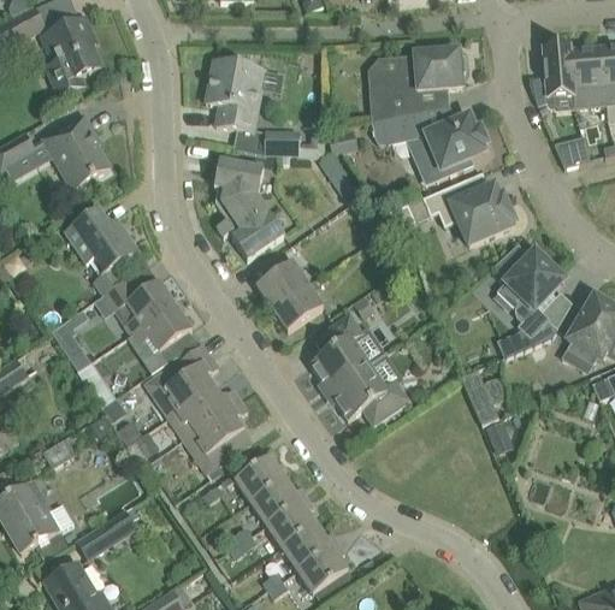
[(305,11),(323,5),(320,0),(302,0),(305,11)]
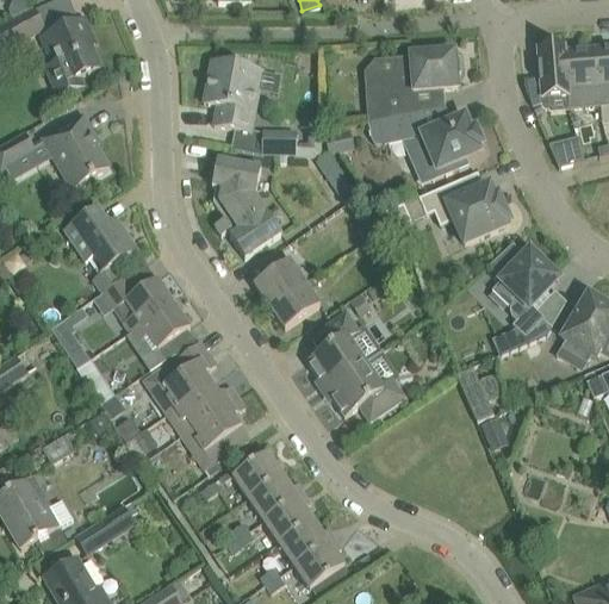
[(0,49),(43,27),(32,8),(0,25),(0,49)]
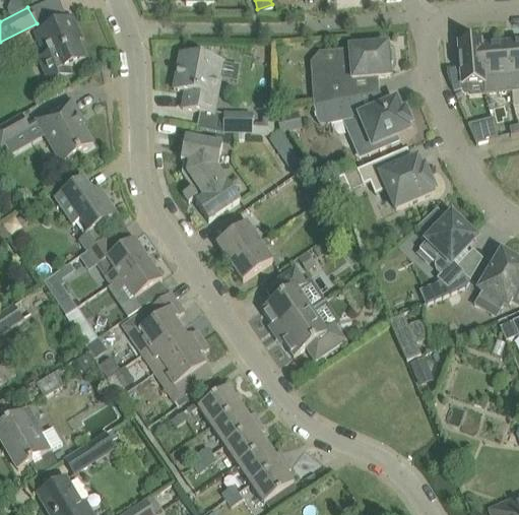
[(74,33),(77,30),(71,15),(53,23),(36,30),(45,53),(38,56),(49,80),(74,69),(71,62),(84,56),(74,33)]
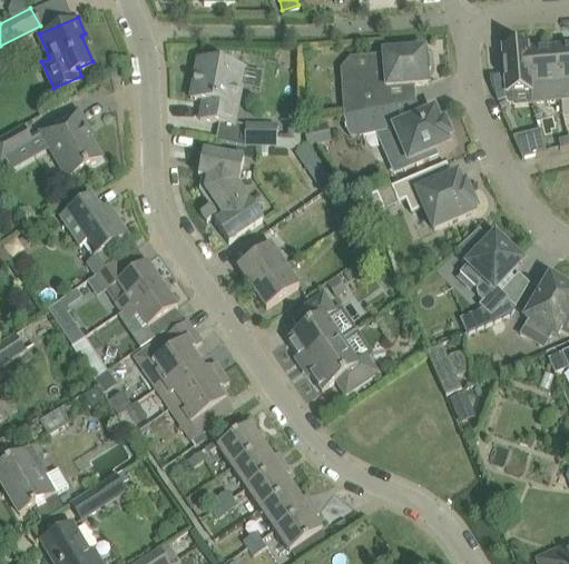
[(558,98),(568,96),(568,40),(553,42),(558,98)]
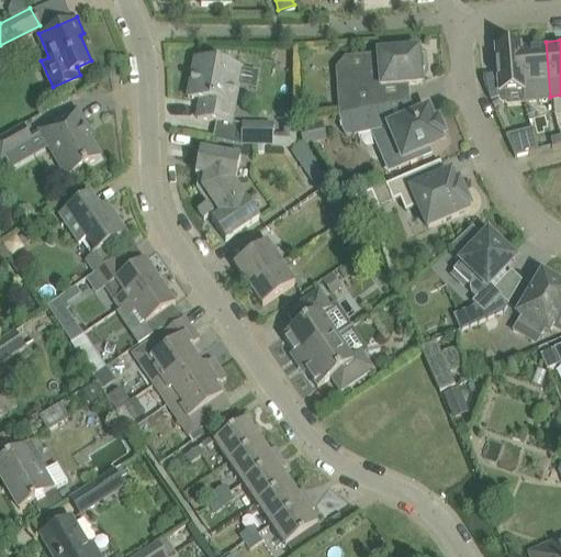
[(418,45),(413,45),(412,41),(397,42),(399,46),(378,48),(378,49),(360,51),(362,67),(350,68),(351,84),(336,85),(338,107),(338,111),(383,101),(381,82),(421,79),(419,65),(424,64),(423,49),(418,51),(418,45)]
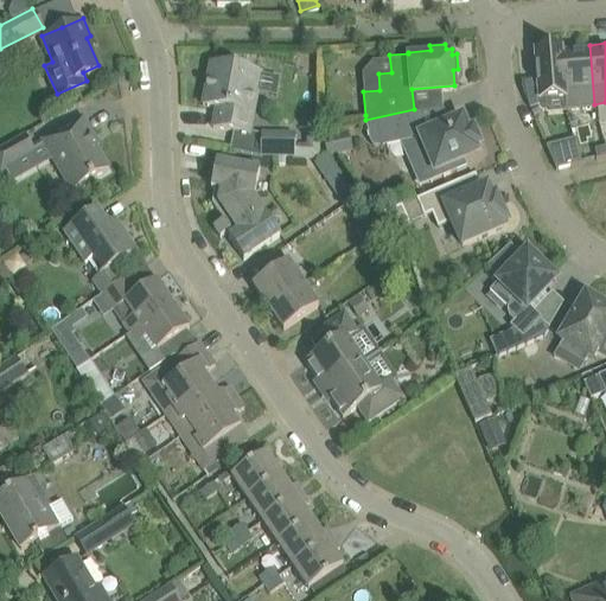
[(565,93),(561,48),(561,44),(534,46),(537,95),(565,93)]
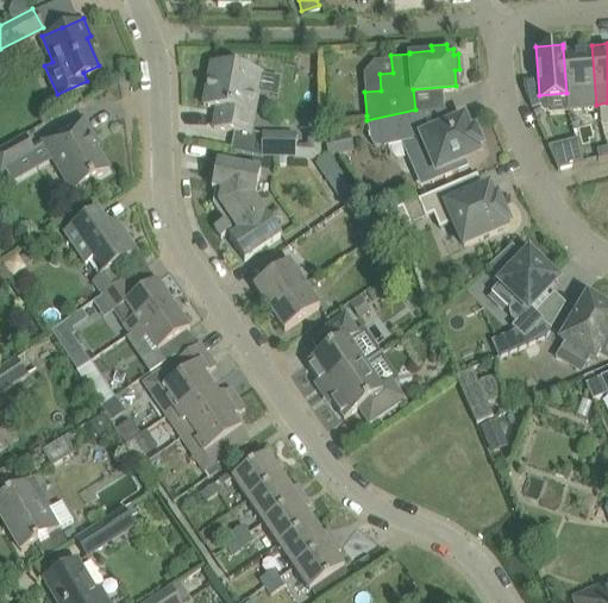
[(566,107),(596,105),(591,45),(563,48),(566,93),(566,107)]
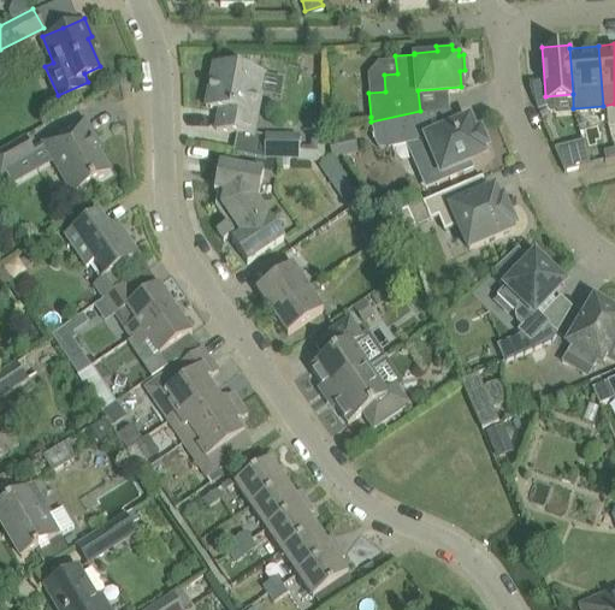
[(253,132),(260,94),(264,70),(213,60),(205,102),(219,105),(216,125),(253,132)]
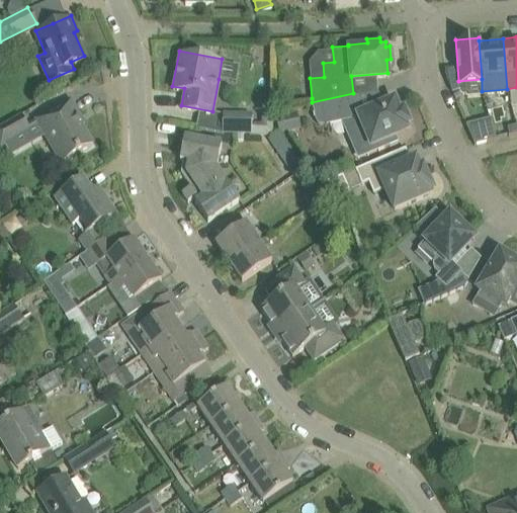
[(362,110),(360,105),(357,93),(353,93),(312,102),(314,115),(315,116),(316,118),(316,119),(318,120),(320,121),(322,121),(324,121),(349,116),(353,134),(354,138),(356,140),(359,142),(363,143),(367,143),(370,143),(381,138),(385,140),(394,137),(395,132),(407,127),(404,121),(408,120),(403,107),(399,109),(394,97),(362,110)]
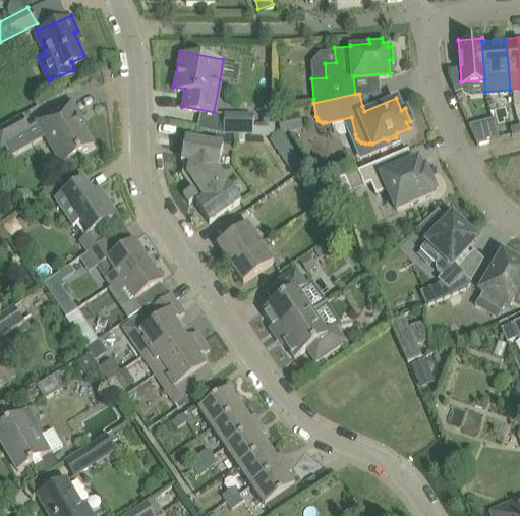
[(61,160),(73,153),(92,142),(75,114),(78,113),(70,98),(37,118),(61,160)]
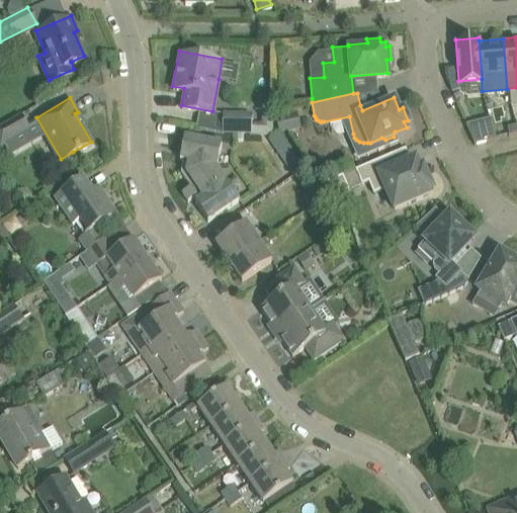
[(271,121),(271,104),(261,104),(261,120),(271,121)]
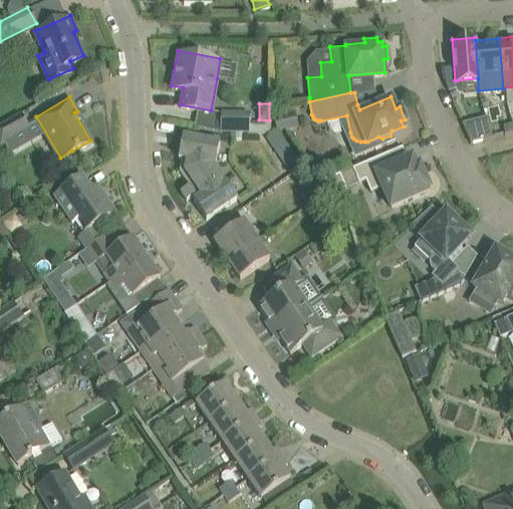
[(294,105),(274,109),(278,128),(298,122),(294,105)]
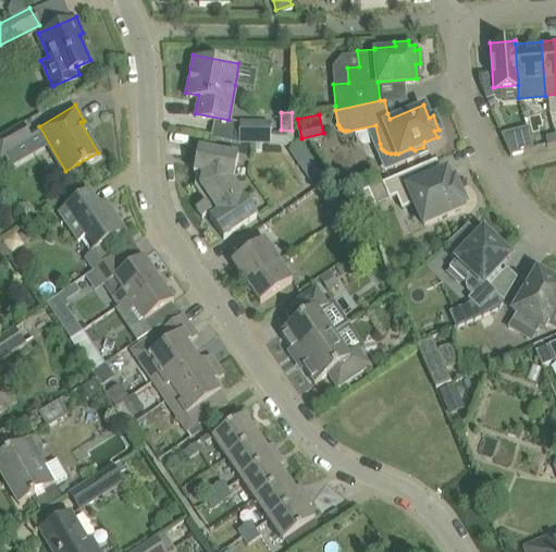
[(241,138),(268,139),(268,120),(241,119),(241,138)]
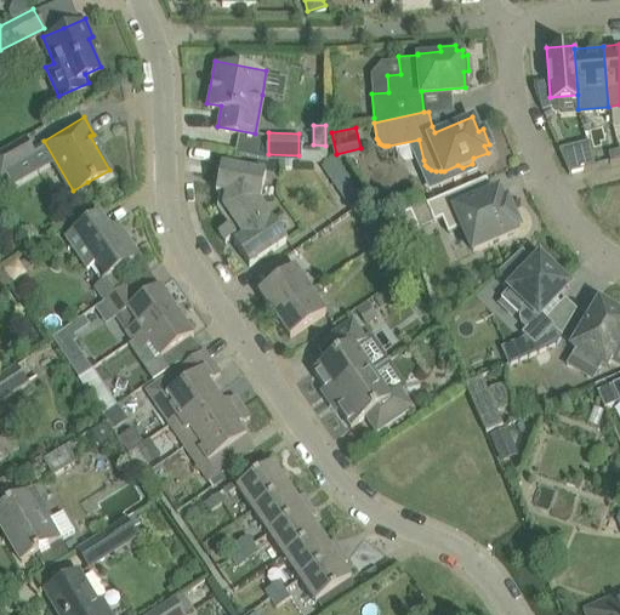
[(0,171),(34,153),(24,135),(0,147),(0,171)]
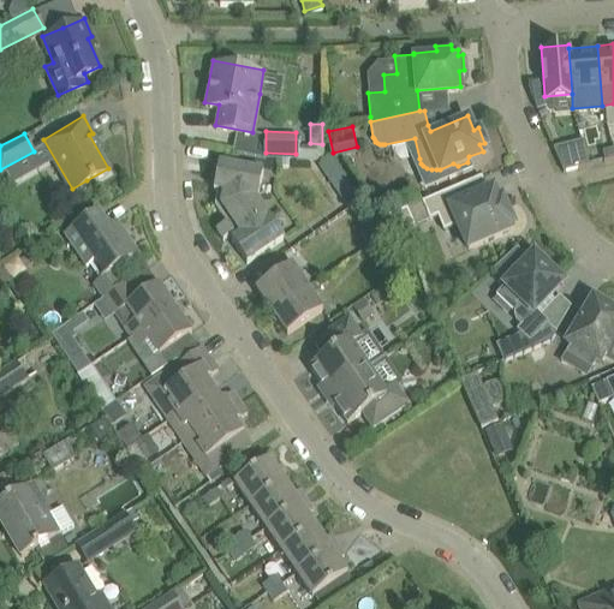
[(590,161),(590,160),(589,160),(583,136),(571,138),(577,163),(590,161)]
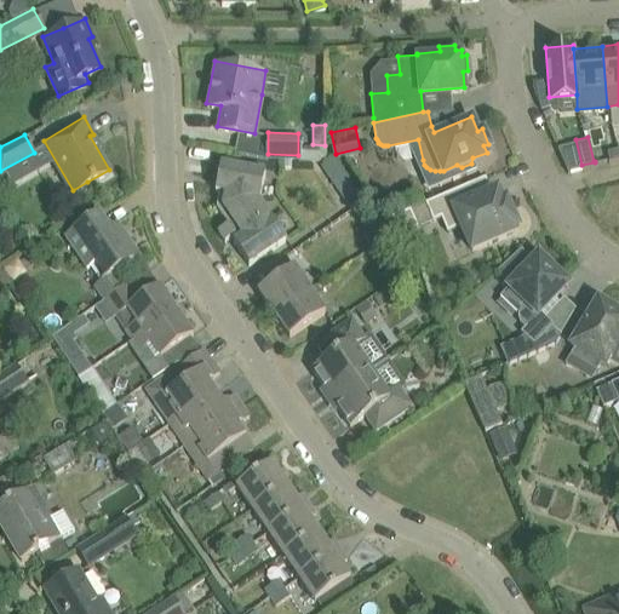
[(618,155),(618,144),(607,148),(609,158),(608,158),(608,159),(618,155)]
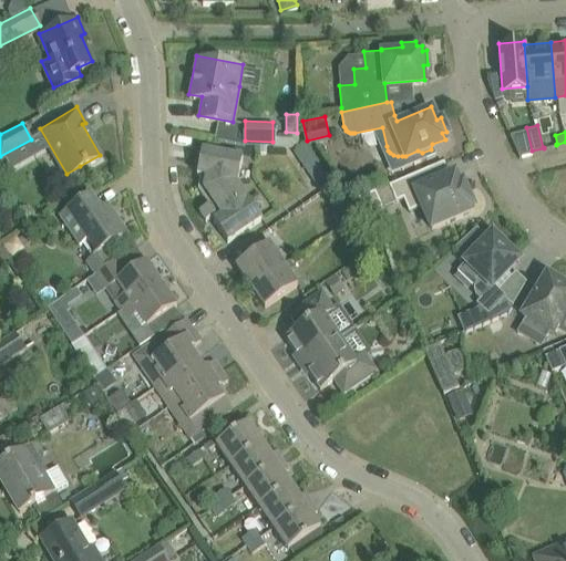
[(301,159),(311,153),(302,141),(294,147),(301,159)]
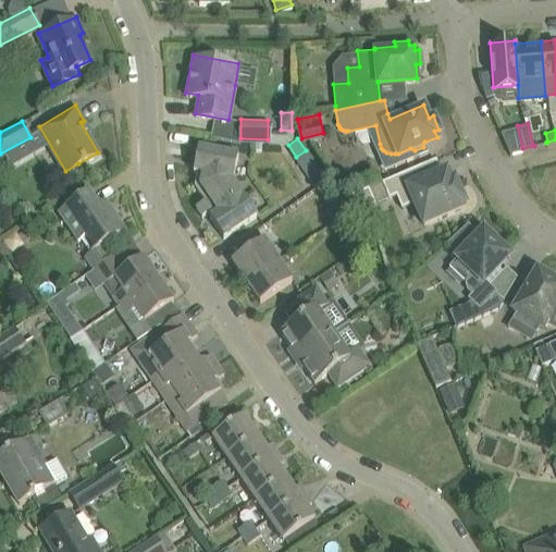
[(237,152),(219,148),(197,145),(193,169),(201,171),(199,182),(218,209),(209,215),(223,235),(256,212),(233,176),(237,152)]
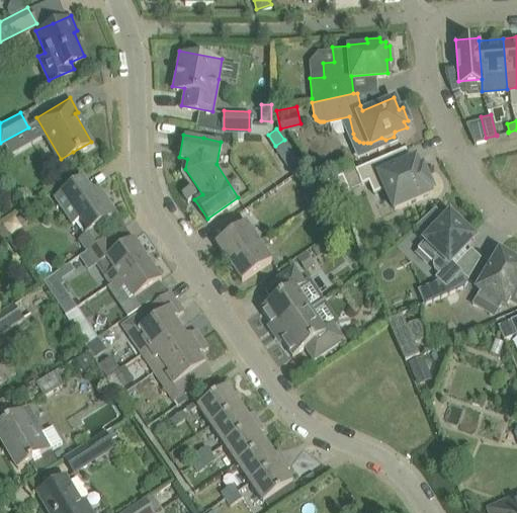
[(293,172),(298,169),(303,166),(284,140),(275,146),(293,172)]
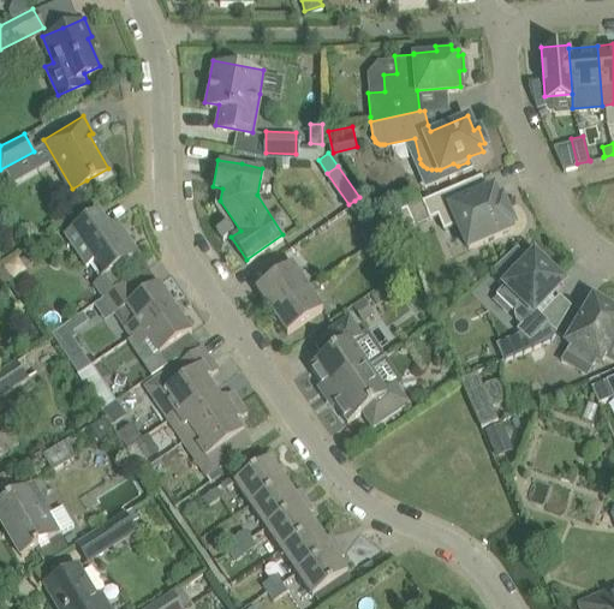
[(466,245),(488,236),(510,226),(508,224),(512,221),(501,195),(496,196),(492,185),(487,187),(481,172),(459,181),(388,212),(394,228),(439,209),(445,224),(454,219),(466,245)]
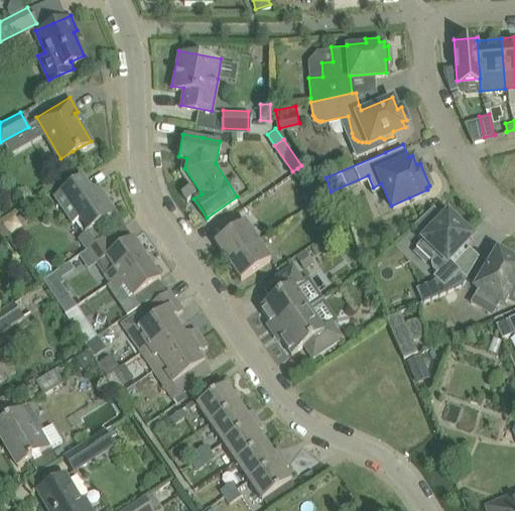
[(86,247),(104,234),(96,224),(116,210),(102,189),(96,195),(82,174),(53,194),(72,221),(74,219),(83,231),(78,234),(86,247)]
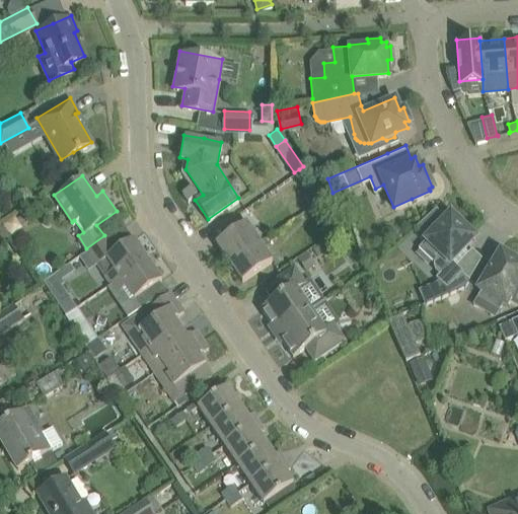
[(188,199),(196,194),(197,194),(191,185),(182,191),(188,199)]
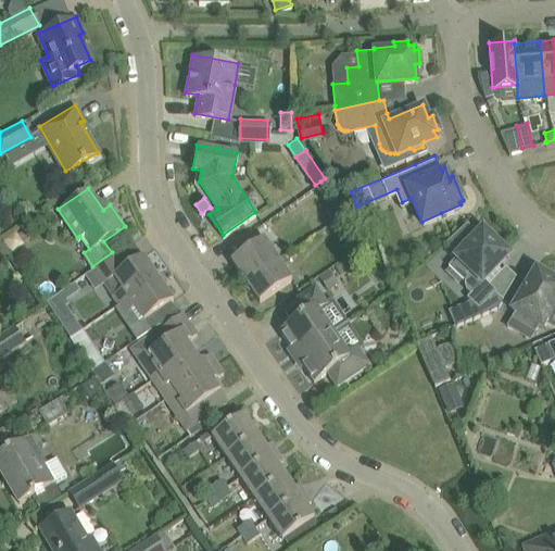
[(333,218),(341,212),(333,201),(326,207),(333,218)]
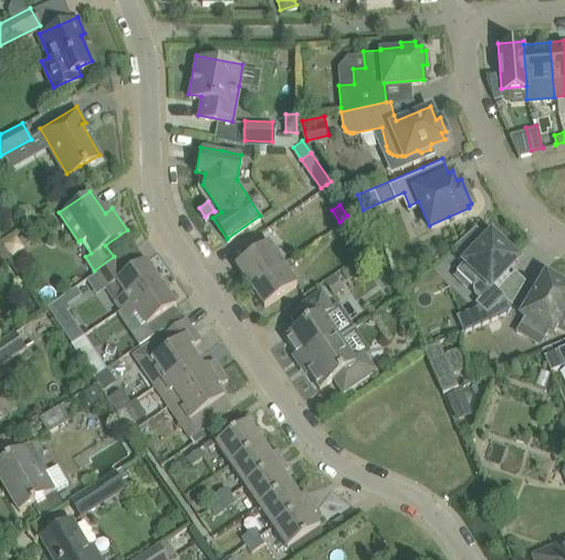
[(347,215),(339,222),(347,233),(355,228),(347,215)]
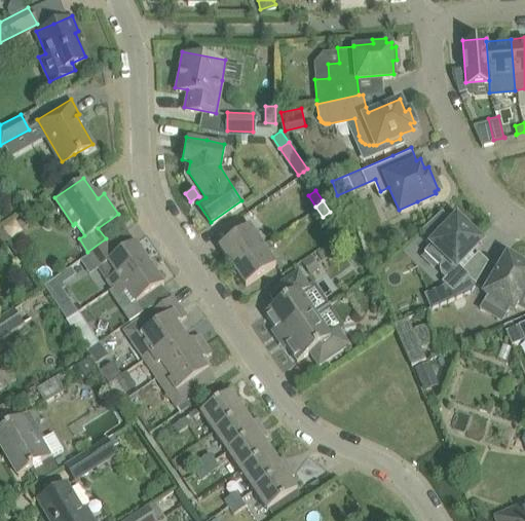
[(452,218),(442,209),(420,231),(430,242),(423,249),(440,265),(440,267),(441,270),(445,274),(441,278),(452,289),(469,272),(458,262),(481,238),(471,228),(474,225),(462,215),(459,218),(456,214),(452,218)]
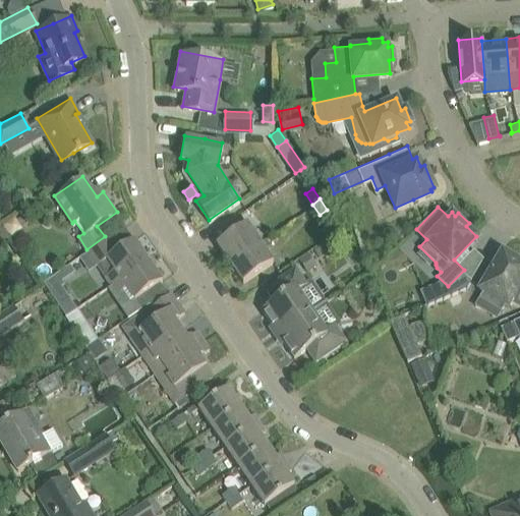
[(229,261),(260,240),(246,221),(233,230),(216,241),(229,261)]
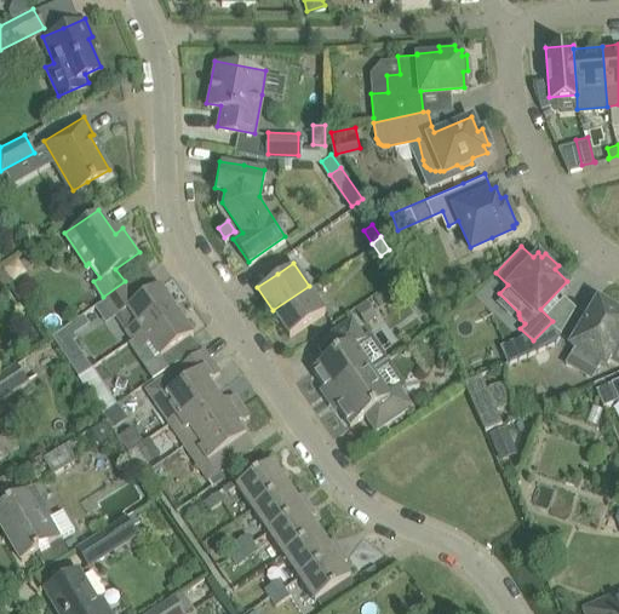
[(131,337),(176,307),(159,281),(138,296),(127,279),(125,281),(103,297),(115,313),(126,305),(136,319),(124,326),(131,337)]
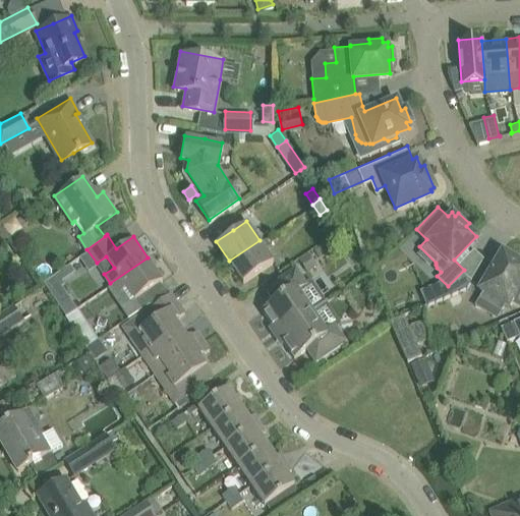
[(242,280),(260,269),(273,260),(260,240),(229,261),(242,280)]
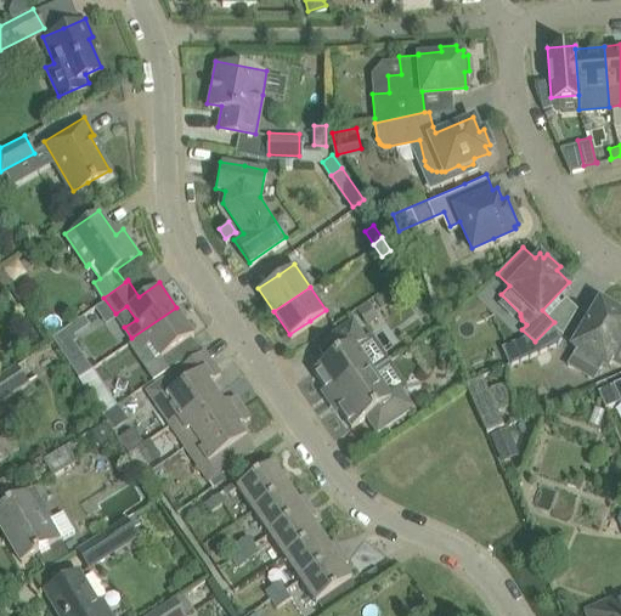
[(356,305),(366,321),(378,314),(368,298),(356,305)]
